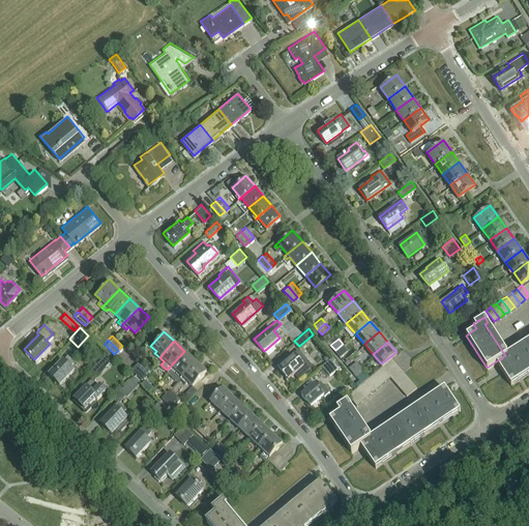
[(506,353),(504,354),(505,355),(496,361),(502,371),(510,383),(528,371),(528,349),(525,343),(506,354),(506,353)]
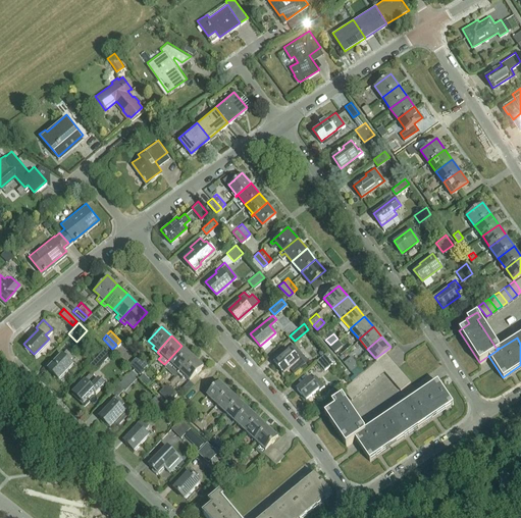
[(341,343),(337,339),(330,345),(333,349),(341,343)]
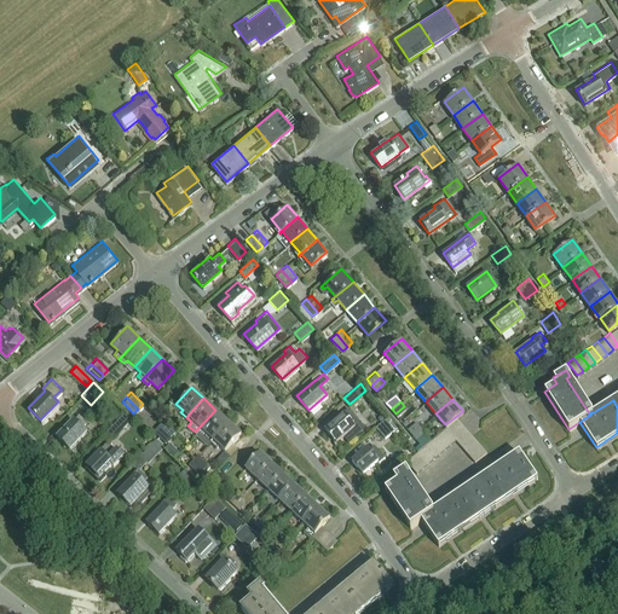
[(341,411),(323,426),(335,440),(342,434),(347,439),(356,432),(351,427),(353,424),(359,418),(347,405),(341,410),(341,411)]
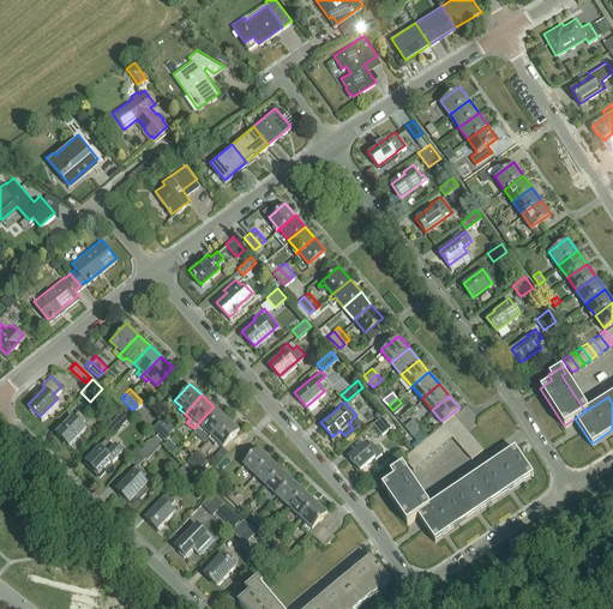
[(112,432),(128,414),(122,406),(104,426),(112,432)]
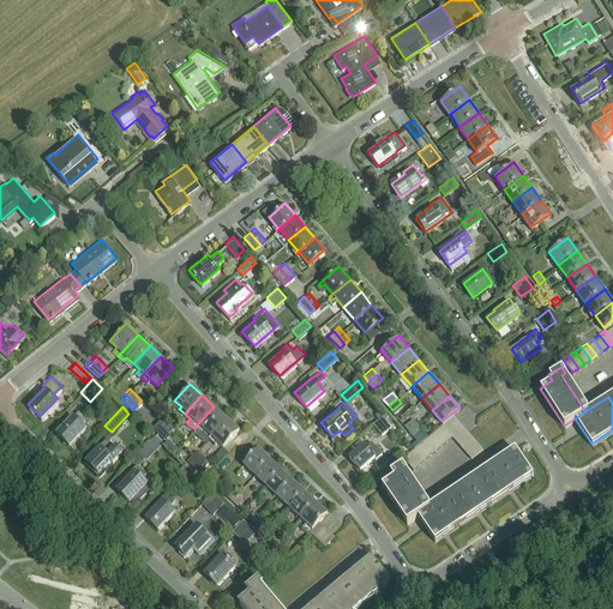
[(202,430),(208,435),(226,416),(214,406),(198,423),(204,428),(202,430)]
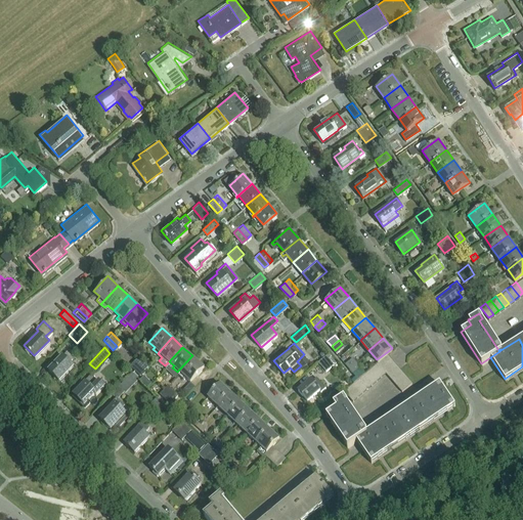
[(61,353),(47,369),(57,379),(72,363),(68,360),(73,355),(66,349),(61,353)]
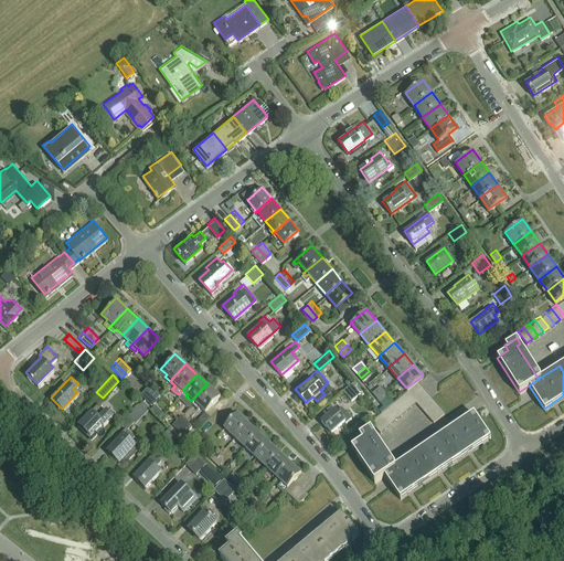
[(353,379),(342,389),(351,399),(362,389),(353,379)]
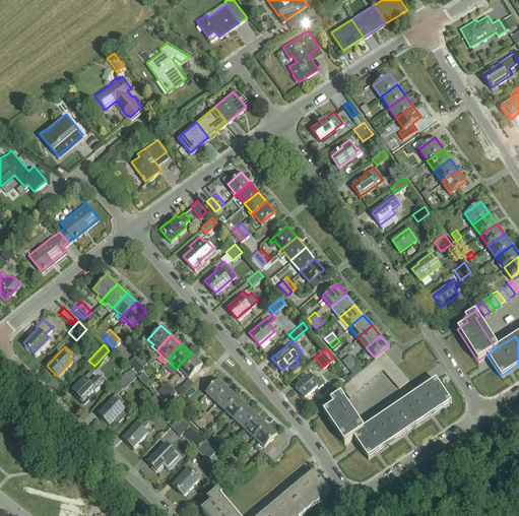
[(386,351),(384,349),(374,357),(373,358),(378,363),(388,355),(386,351)]
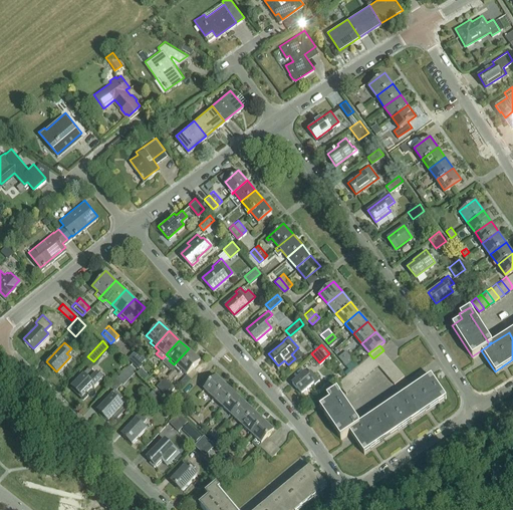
[(131,352),(141,361),(145,357),(135,348),(131,352)]
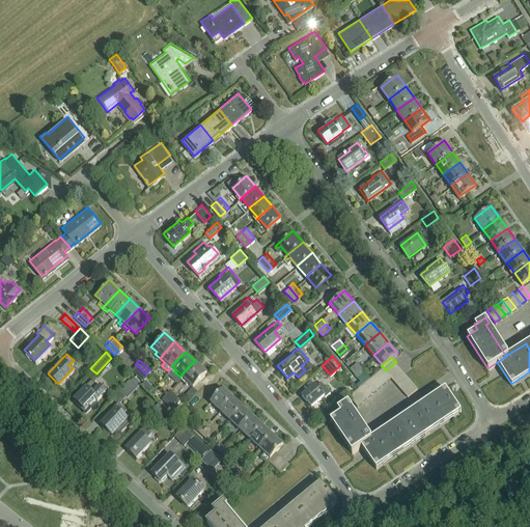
[(195,360),(179,377),(185,382),(187,380),(191,385),(205,370),(195,360)]
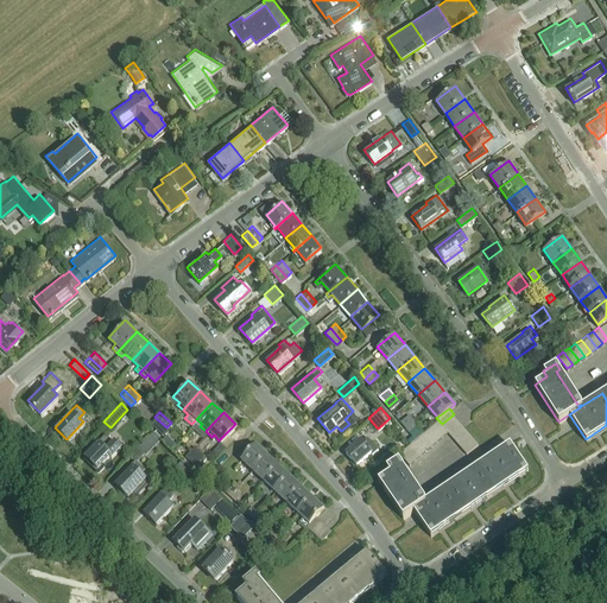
[(399,419),(405,425),(413,418),(409,412),(399,419)]
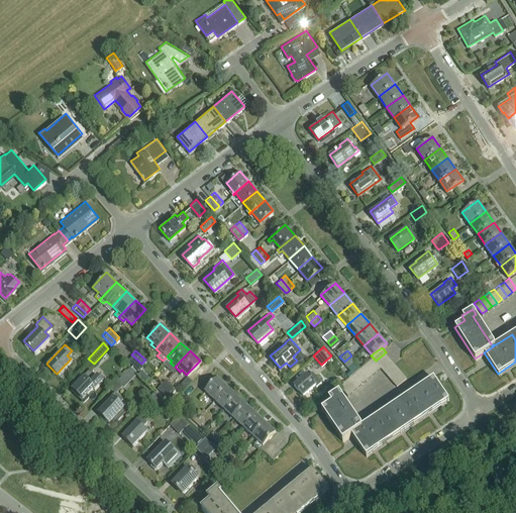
[(376,361),(380,366),(390,356),(386,352),(376,361)]
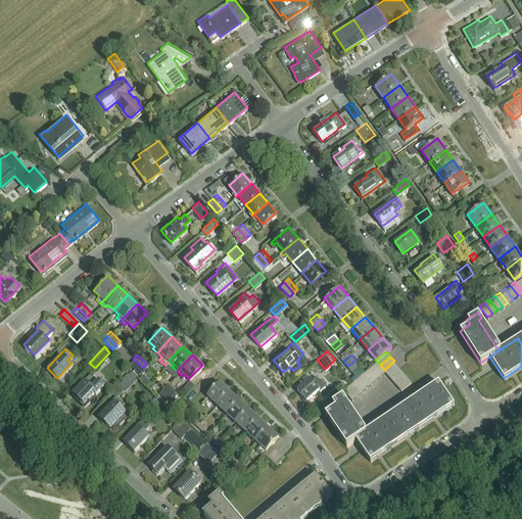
[(139,372),(143,368),(133,359),(129,363),(139,372)]
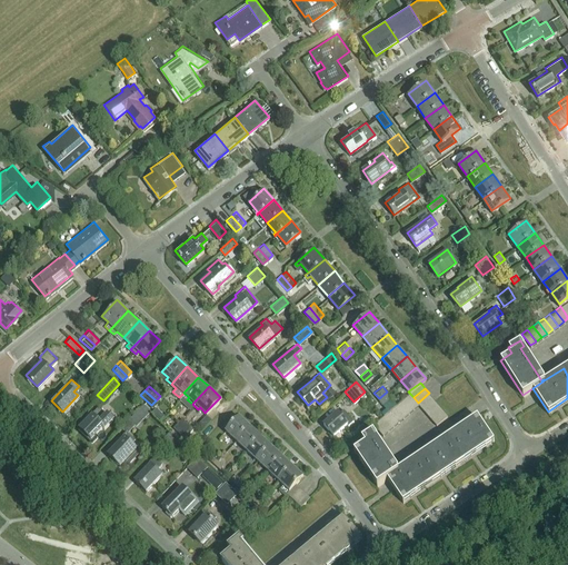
[(391,397),(387,392),(379,398),(382,404),(391,397)]
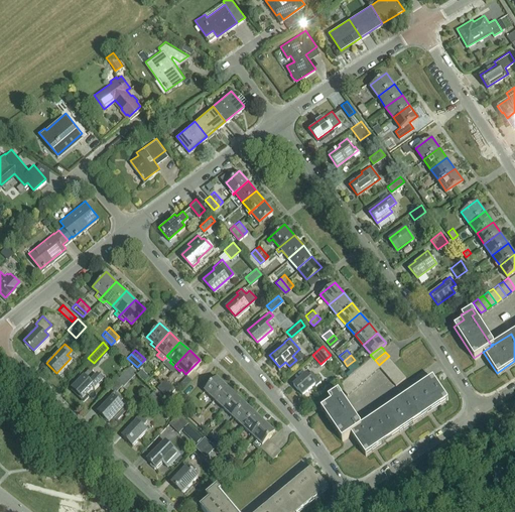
[(379,365),(375,360),(370,355),(366,359),(374,369),(379,365)]
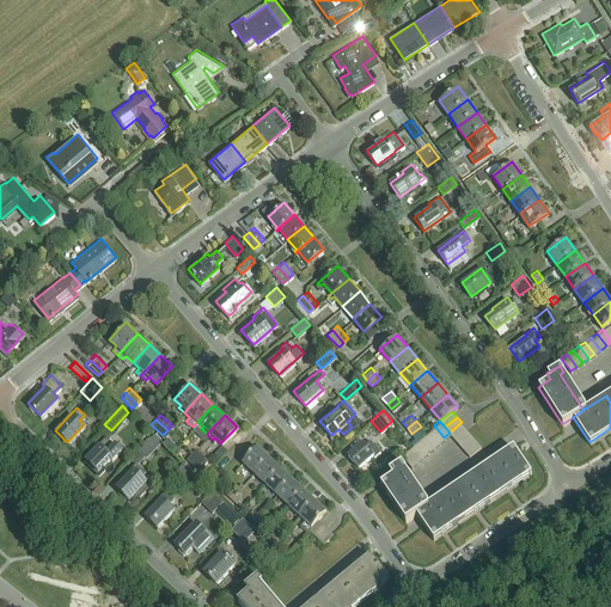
[(450,433),(454,439),(466,428),(462,422),(450,433)]
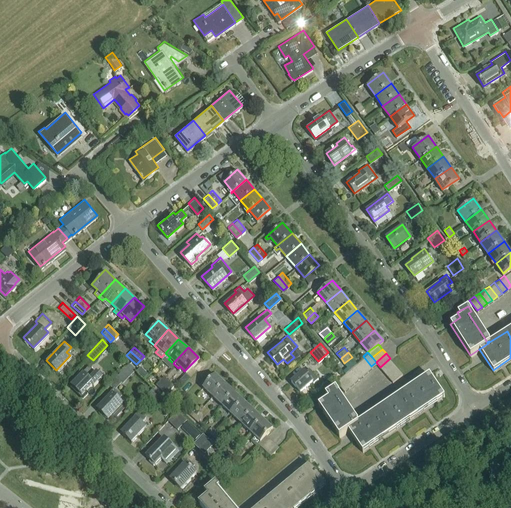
[(366,370),(371,366),(363,356),(358,360),(366,370)]
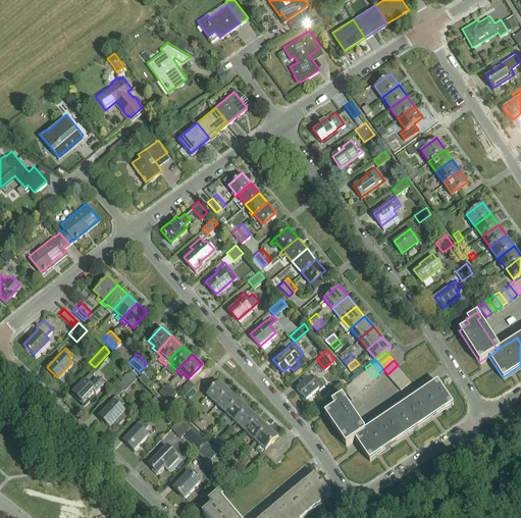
[(402,370),(398,365),(387,374),(392,378),(402,370)]
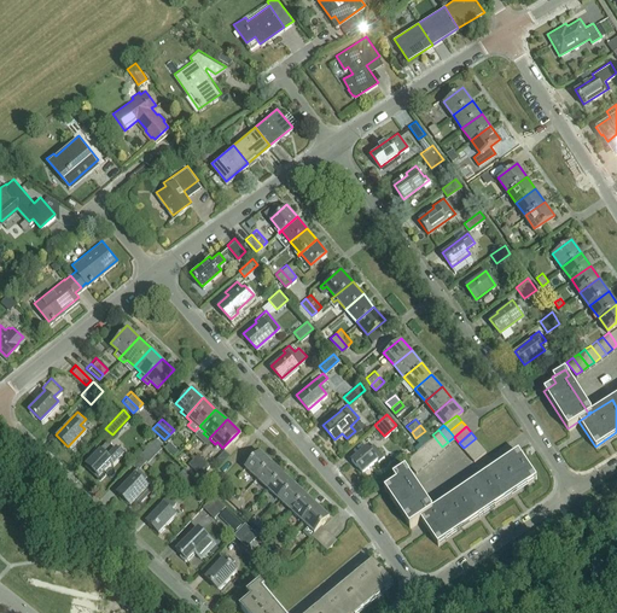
[(437,451),(442,447),(432,435),(426,439),(437,451)]
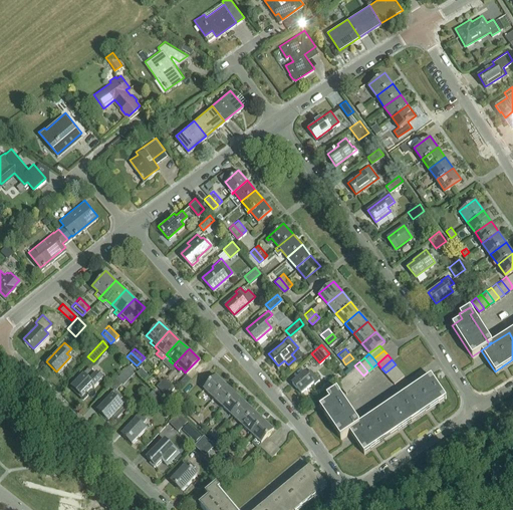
[(129,363),(115,376),(122,383),(136,368),(129,362),(129,363)]
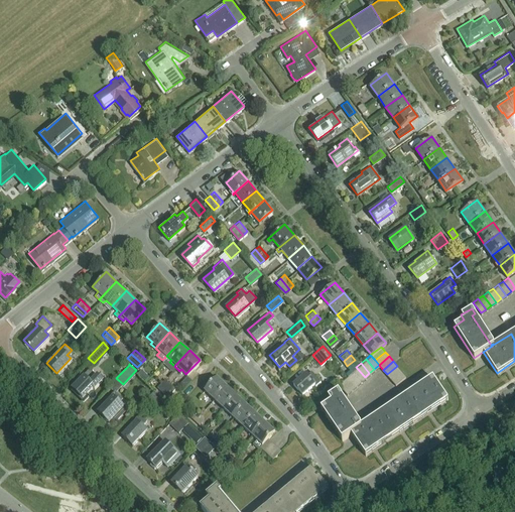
[(95,373),(88,366),(81,374),(82,376),(72,386),(82,396),(80,397),(82,399),(88,394),(86,392),(92,386),(93,387),(102,378),(96,372),(95,373)]
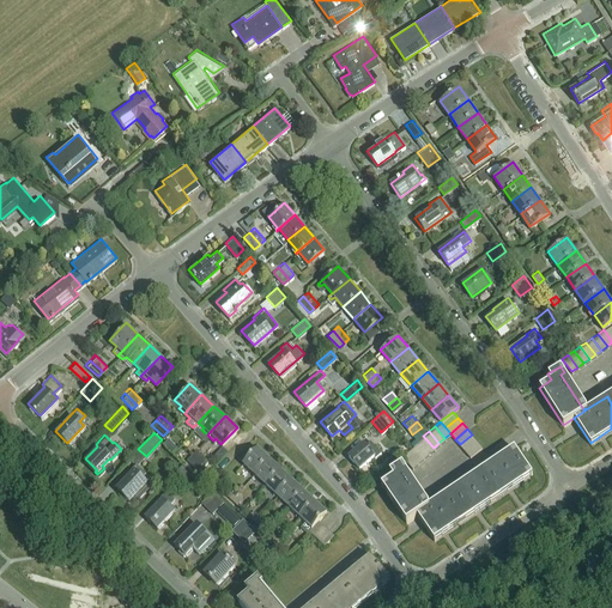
[(460,444),(465,450),(477,439),(472,435),(460,444)]
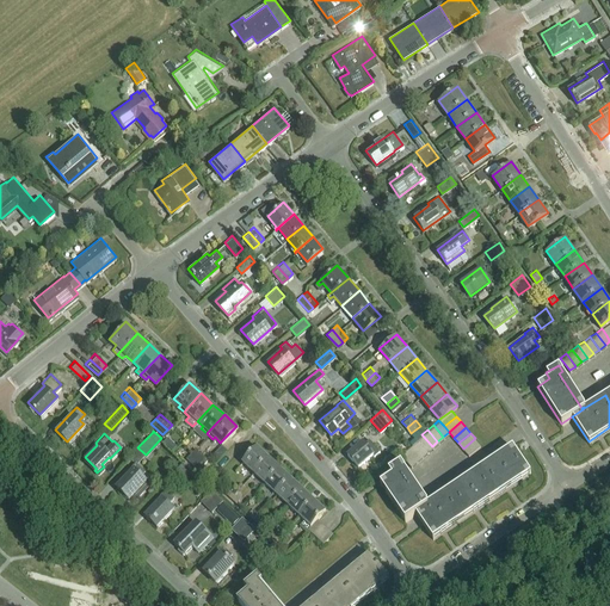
[(426,451),(432,446),(421,434),(417,439),(426,451)]
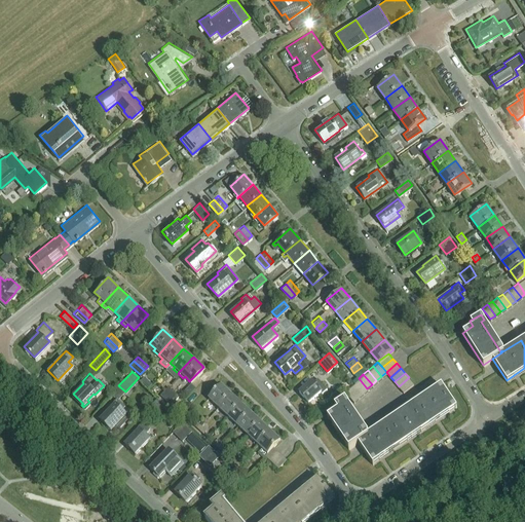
[(298,389),(307,401),(321,389),(321,390),(325,386),(316,377),(312,380),(311,378),(298,389)]
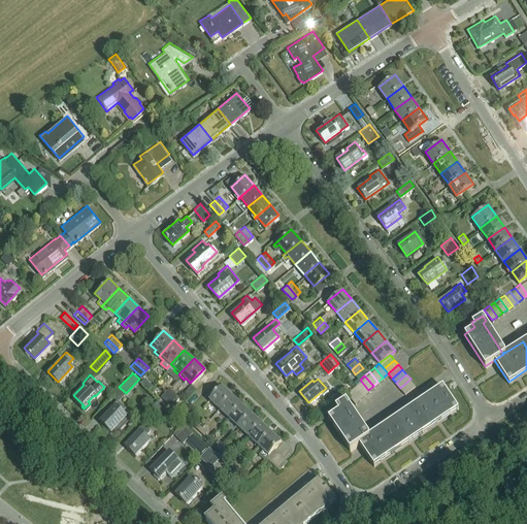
[(415,384),(410,379),(400,388),(404,393),(415,384)]
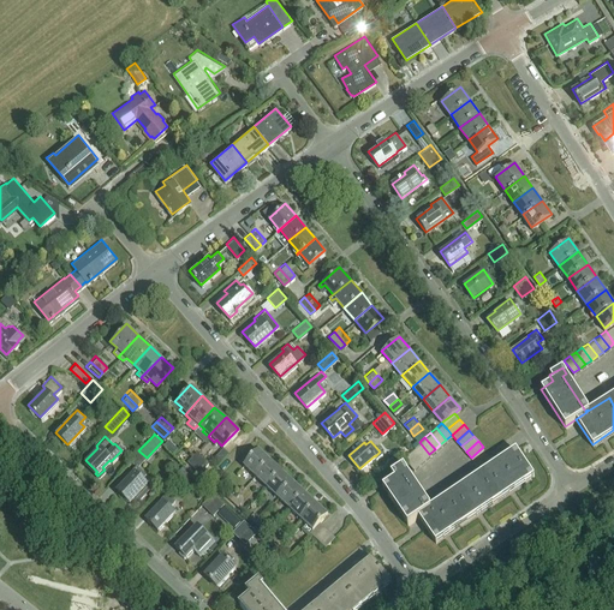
[(424,459),(429,454),(419,442),(413,447),(424,459)]
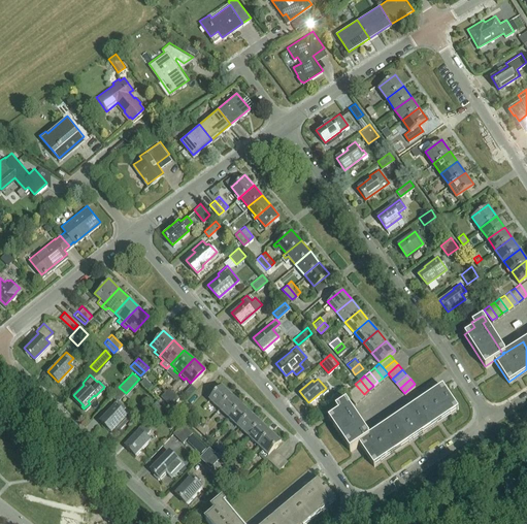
[(207,398),(218,407),(231,393),(221,384),(207,398)]
